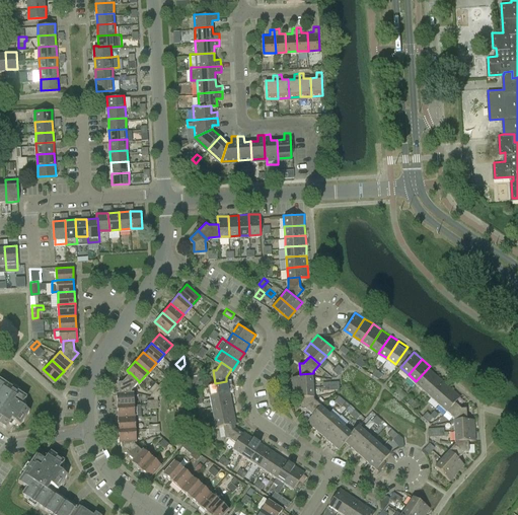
[(416,381),(424,388),(437,373),(430,366),(416,381)]
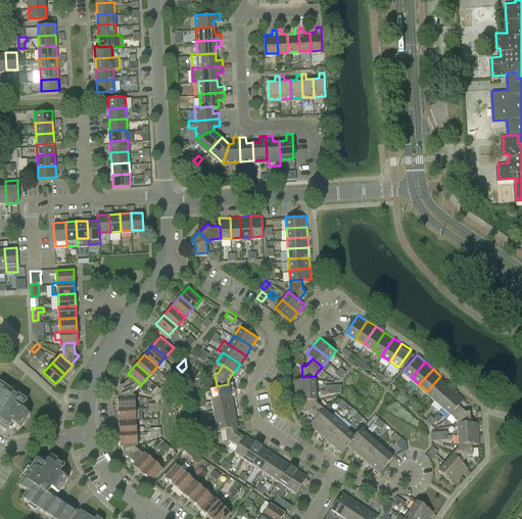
[(132,394),(133,393),(132,391),(139,383),(131,375),(130,376),(124,382),(119,383),(120,394),(132,394)]
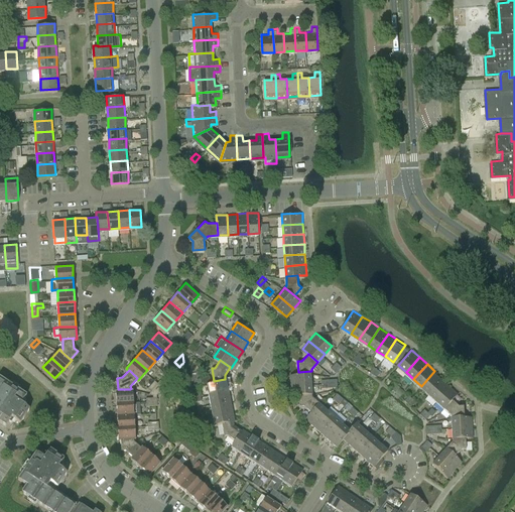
[(291,372),(291,383),(311,382),(311,371),(298,372),(291,372)]
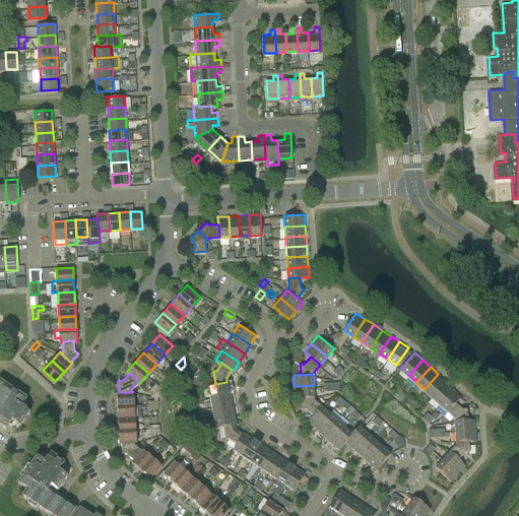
[(446,381),(438,374),(425,389),(432,396),(446,381)]
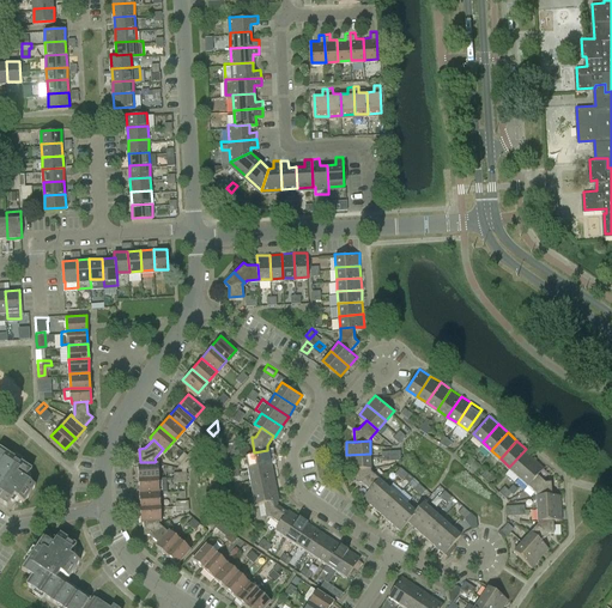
[(252,451),(250,443),(238,445),(241,455),(252,451)]
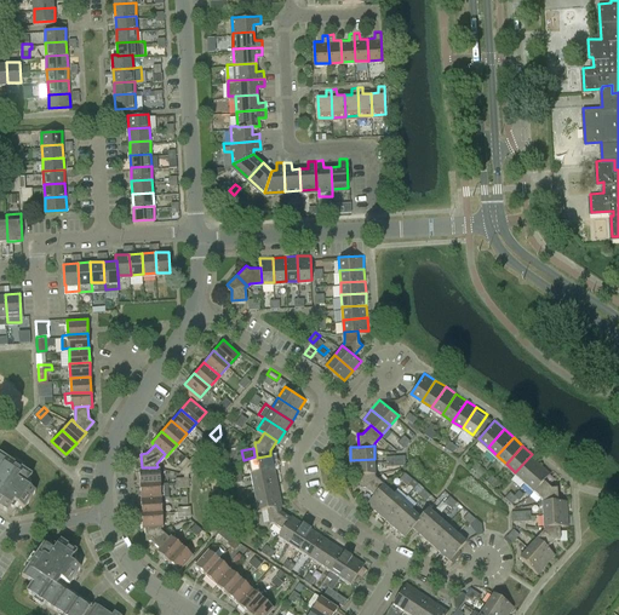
[(0,503),(9,509),(15,498),(26,505),(36,488),(27,482),(33,471),(0,449),(0,503)]
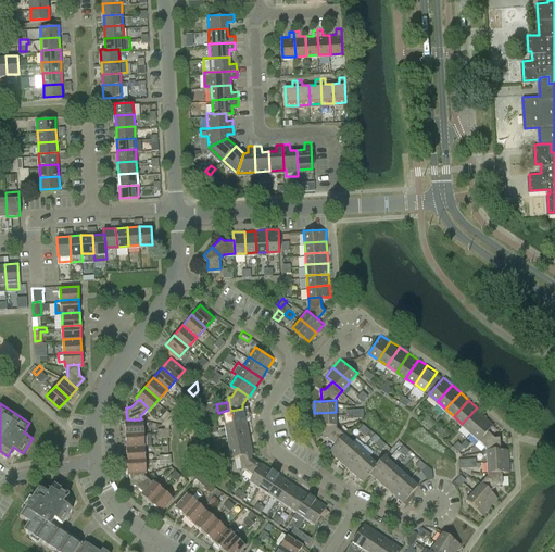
[(223,412),(225,423),(247,418),(244,408),(242,408),(242,409),(230,411),(223,412)]
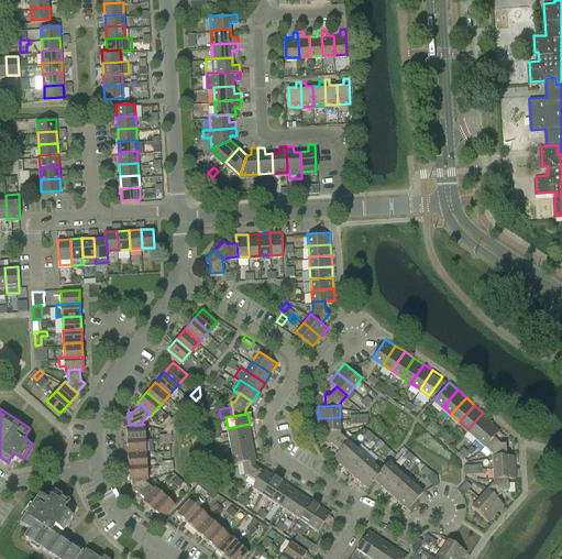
[(467,429),(476,437),(492,419),(483,413),(467,429)]
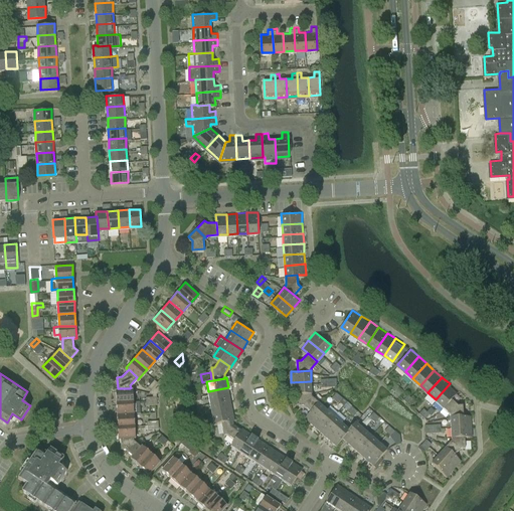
[(312,391),(311,381),(291,382),(292,393),(300,392),(299,392),(312,391)]
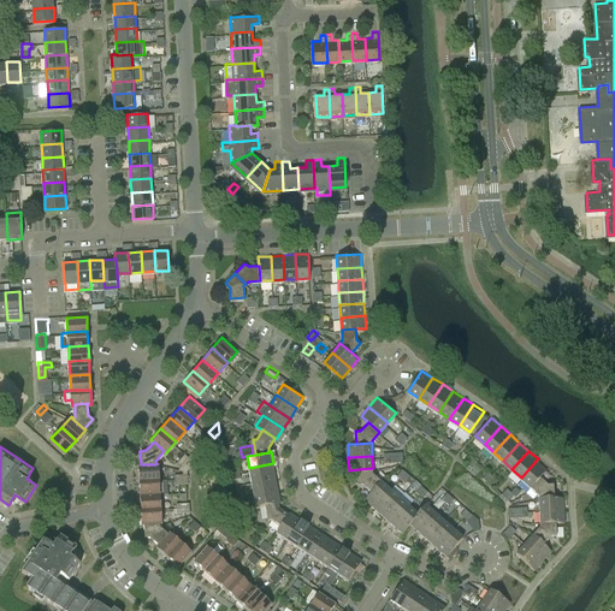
[(547,467),(538,458),(521,478),(531,485),(540,474),(540,475),(547,467)]
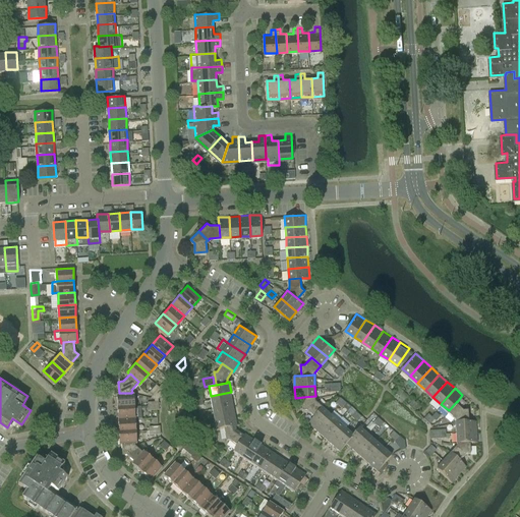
[(118,405),(134,404),(134,392),(132,392),(131,393),(119,393),(117,393),(118,405)]
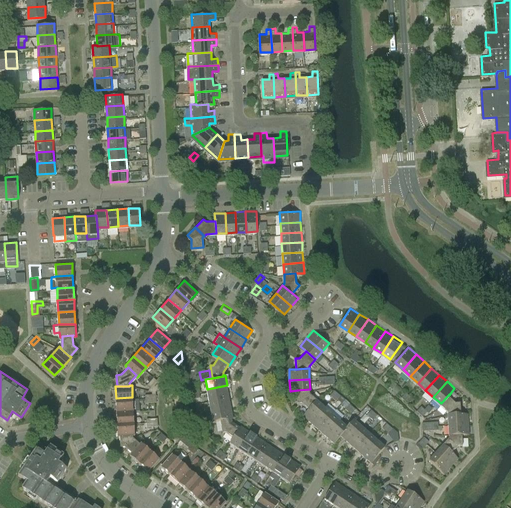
[(209,399),(229,395),(227,385),(207,389),(209,399)]
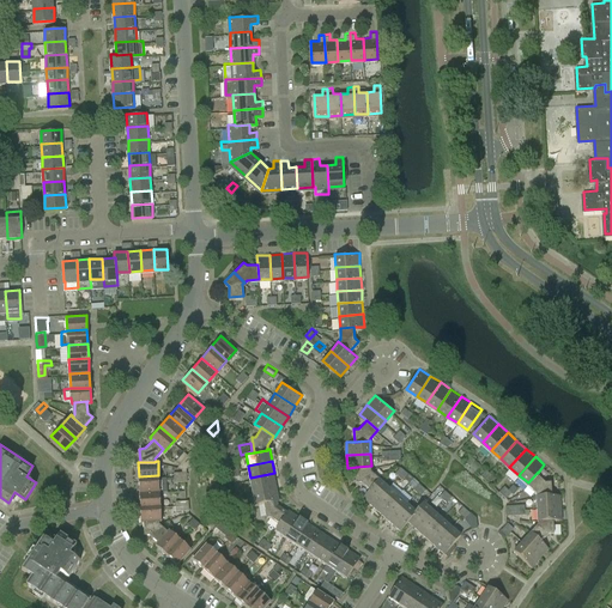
[(371,469),(371,466),(356,467),(357,467),(357,480),(362,480),(370,487),(380,476),(371,469)]
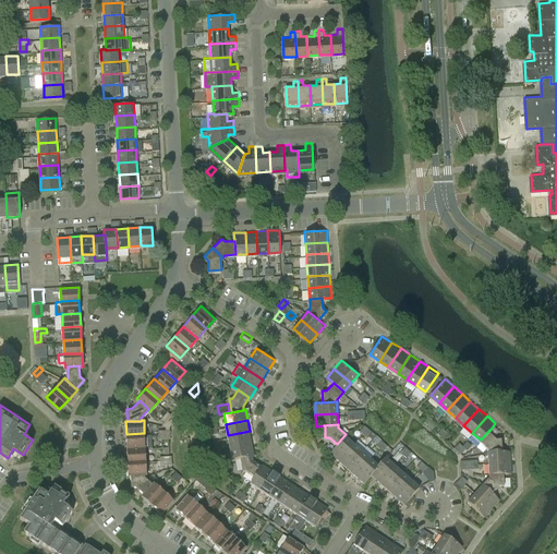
[(488,447),(488,450),(503,449),(503,448),(501,436),(497,437),(489,431),(489,430),(481,440),(488,447)]
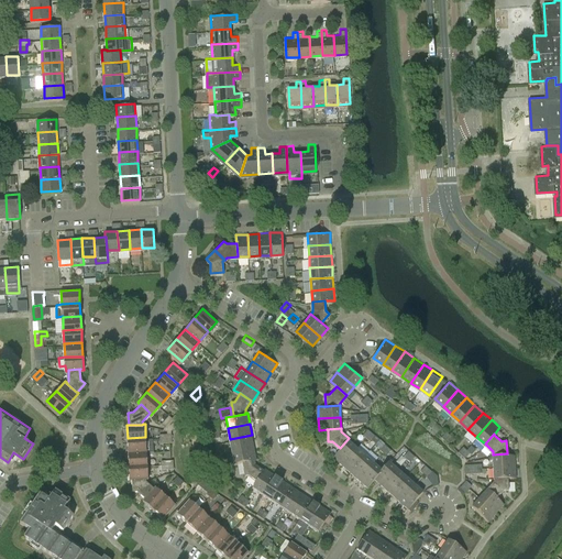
[(230,439),(232,450),(254,446),(252,435),(230,439)]
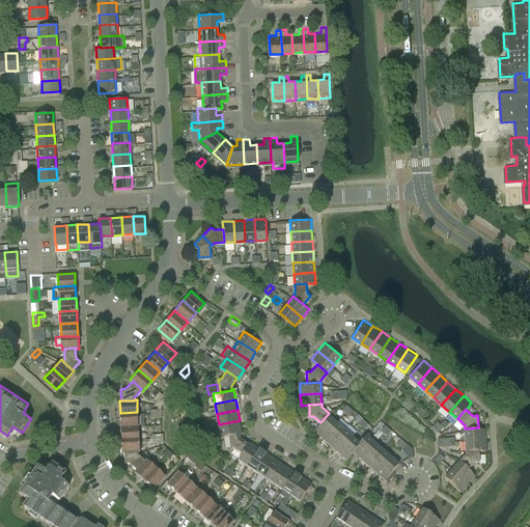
[(120,425),(138,424),(144,424),(143,412),(137,412),(120,413),(120,425)]
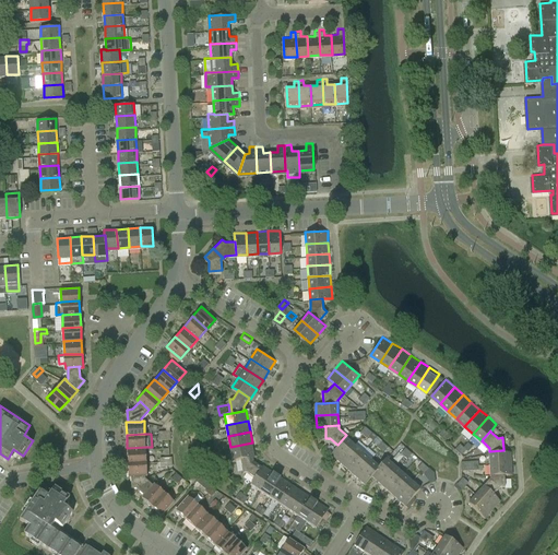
[(331,451),(340,459),(355,443),(346,435),(337,445),(331,451)]
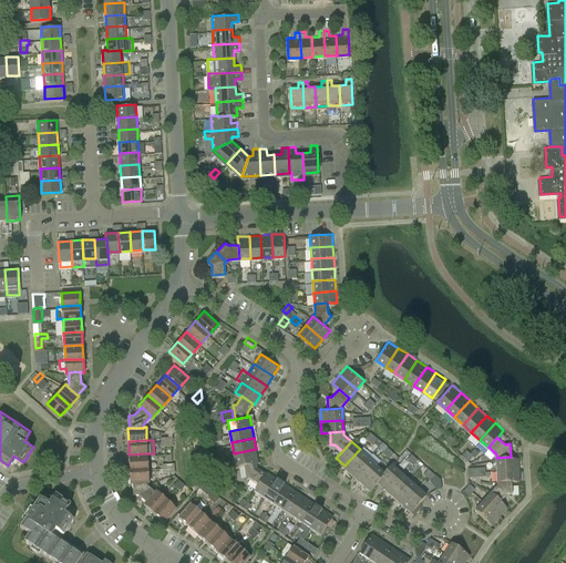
[(258,461),(256,449),(234,453),(236,466),(244,463),(256,461),(258,461)]
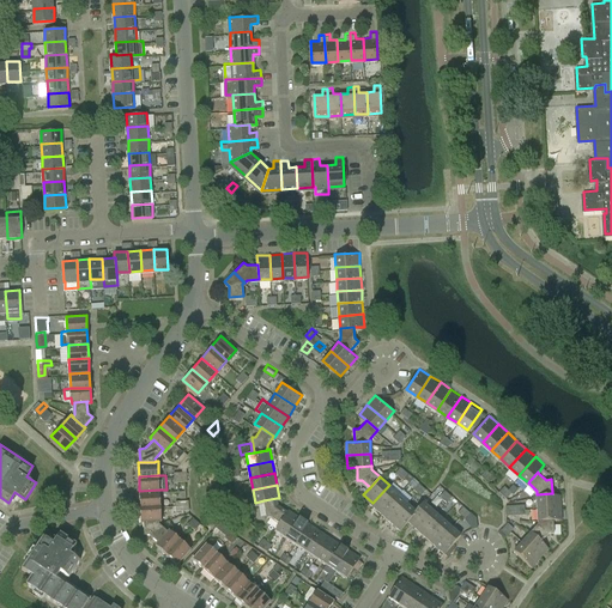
[(389,485),(373,503),(382,511),(399,492),(389,485)]
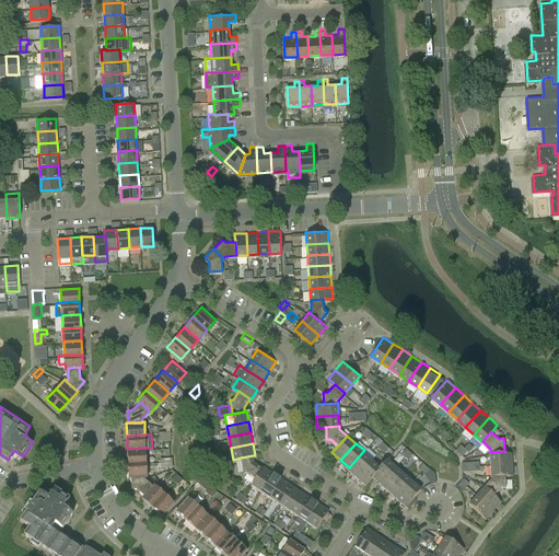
[(128,462),(147,461),(146,448),(127,449),(128,462)]
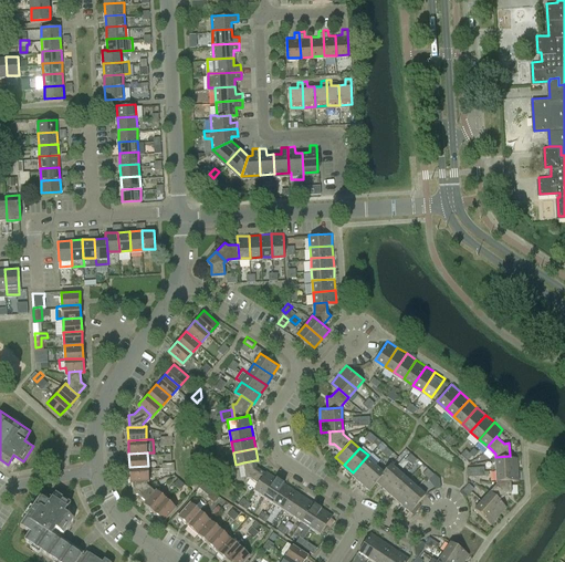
[(353,472),(362,480),(376,462),(368,455),(353,472)]
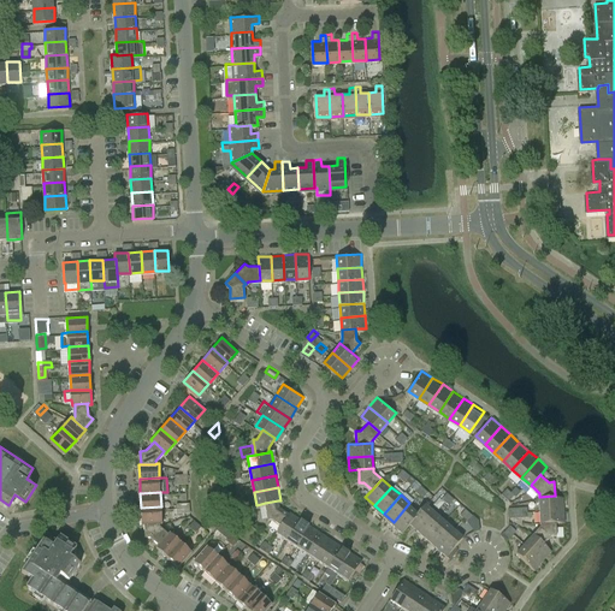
[(563,494),(555,494),(555,496),(539,497),(539,509),(565,506),(563,494)]
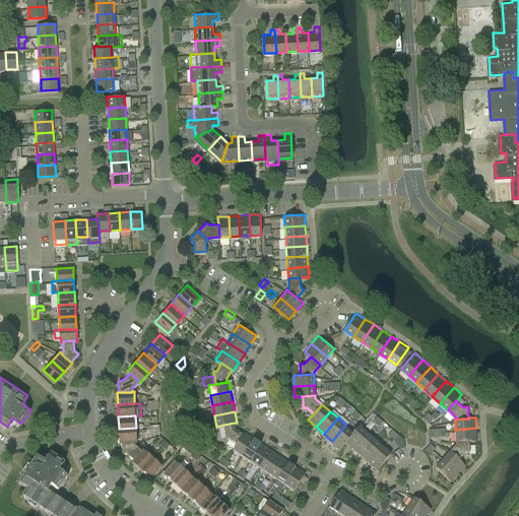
[(236,427),(235,423),(223,425),(226,437),(229,437),(237,442),(238,442),(244,432),(236,427)]
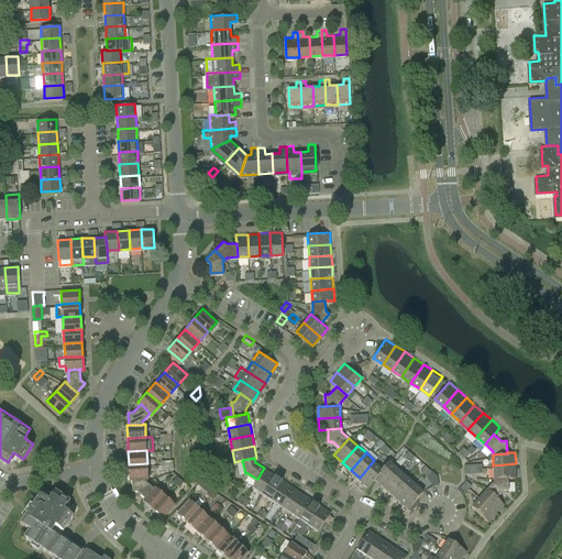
[(375,477),(384,484),(399,468),(389,459),(382,467),(383,468),(375,477)]
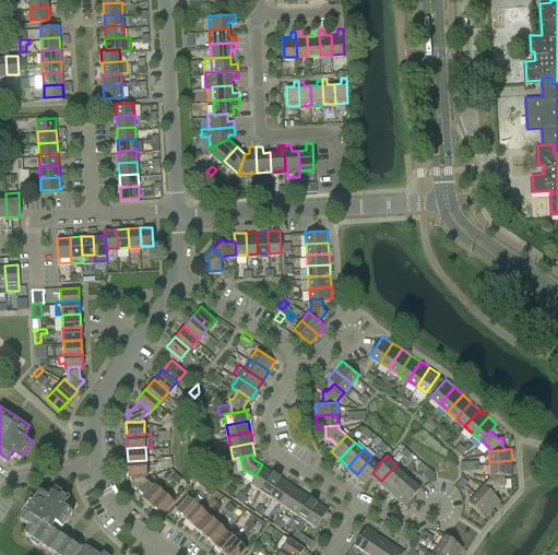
[(371,457),(357,474),(366,482),(372,473),(380,464),(379,463),(371,457)]
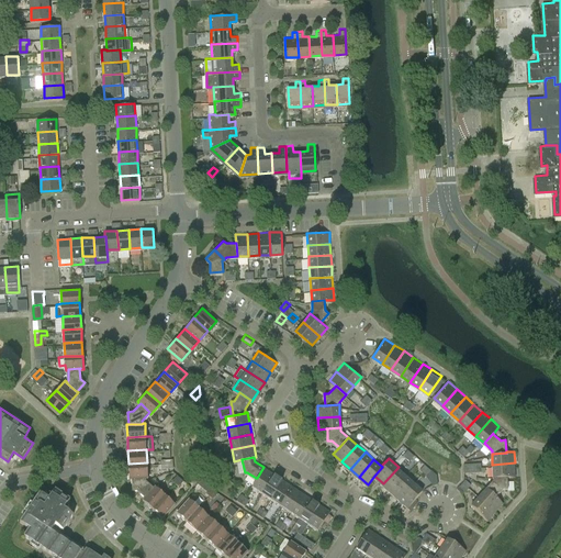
[(145,476),(145,477),(148,477),(147,462),(128,464),(130,478),(131,478),(132,477),(145,476)]
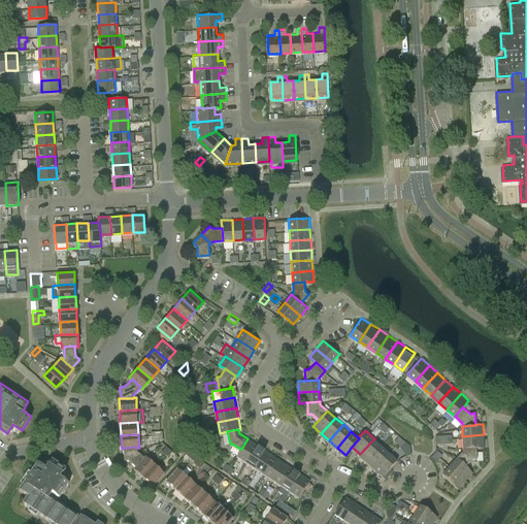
[(484,446),(484,434),(462,436),(463,447),(476,446),(484,446)]
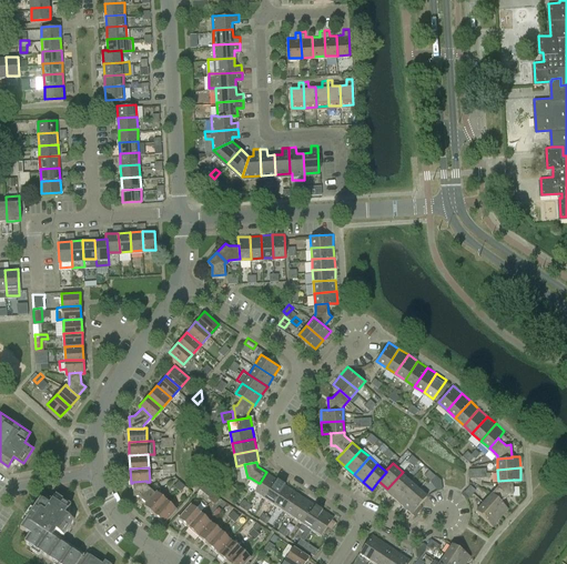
[(436,472),(436,473),(433,470),(428,475),(432,479),(434,476),(437,480),(438,486),(443,486),(442,477),(436,472)]
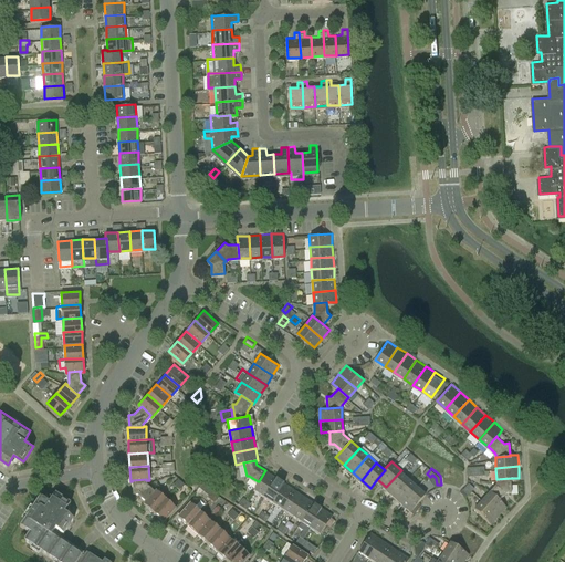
[(264,493),(276,475),(267,469),(265,470),(259,481),(258,481),(254,487),(264,493)]
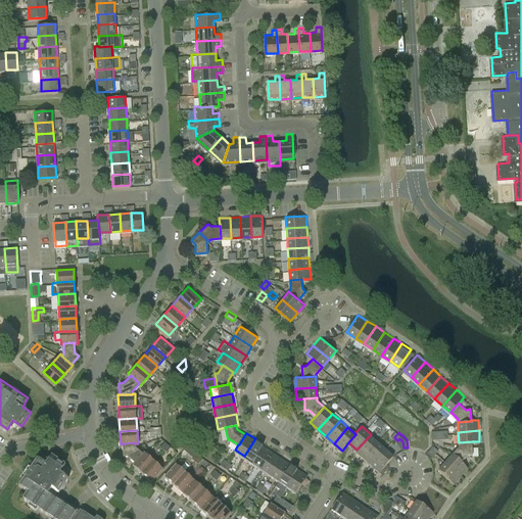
[(371,434),(357,450),(365,457),(378,441),(371,434)]
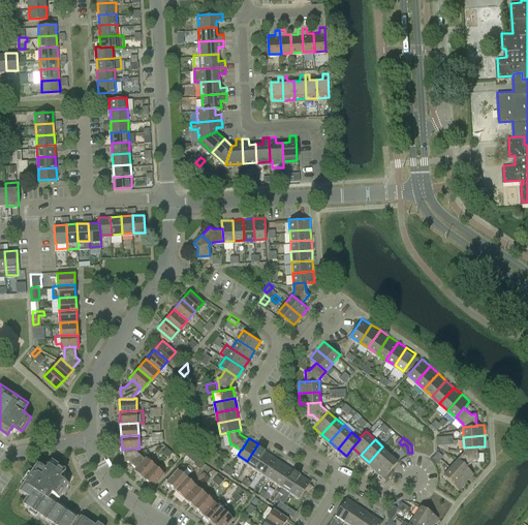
[(267,450),(258,443),(247,461),(255,467),(267,450)]
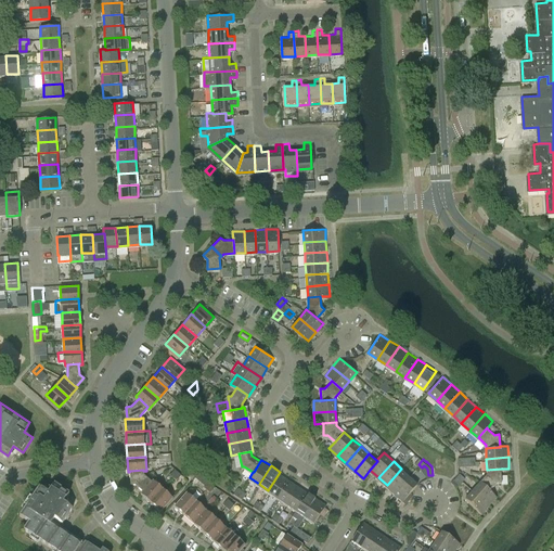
[(387,485),(395,491),(409,475),(401,469),(387,485)]
